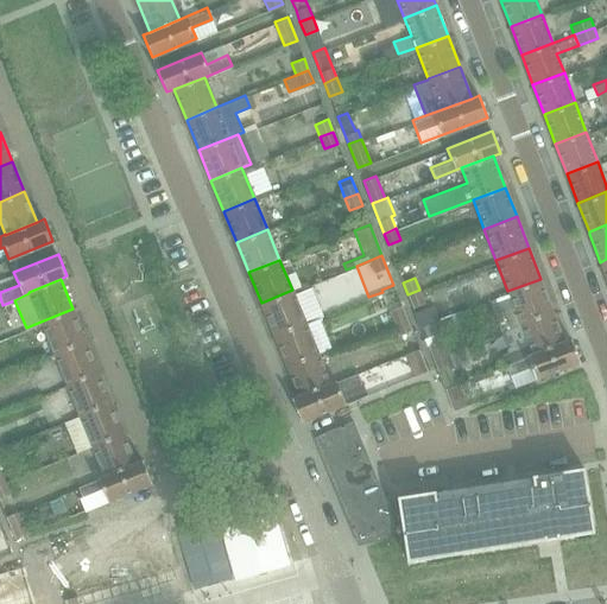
[(551,310),(541,279),(507,291),(494,297),(506,328),(519,322),(551,310)]
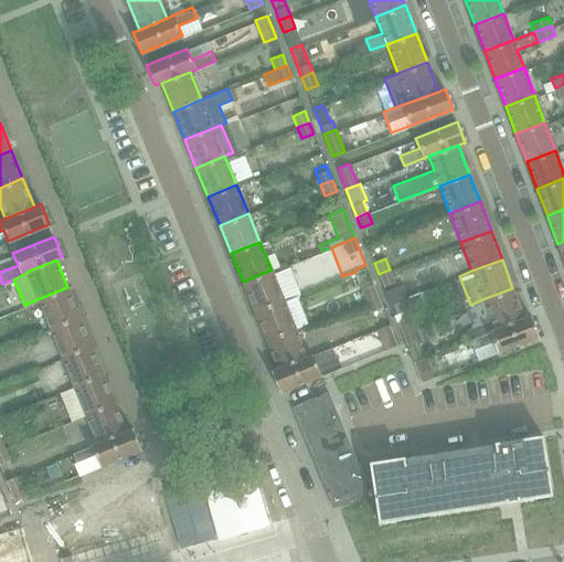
[(378,294),(365,265),(354,269),(355,272),(362,287),(361,288),(365,298),(378,294)]
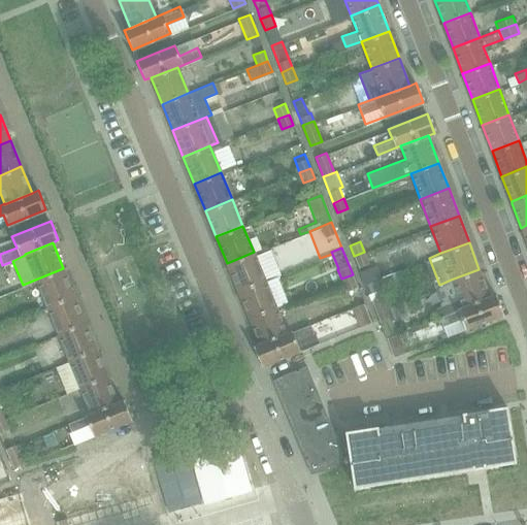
[(264,279),(254,252),(227,263),(237,290),(264,279)]
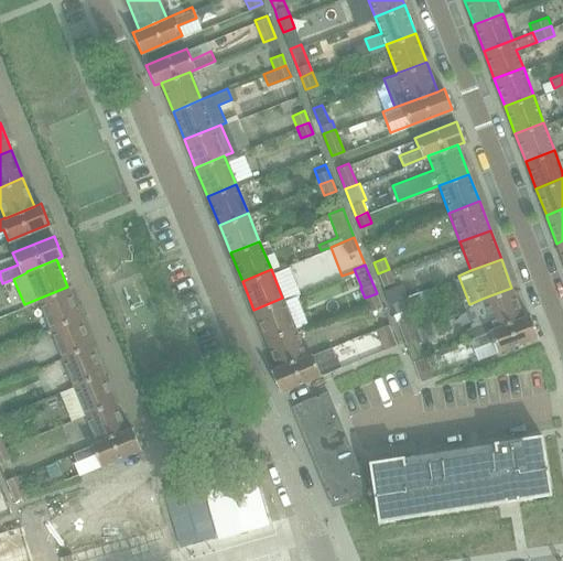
[(393,280),(389,269),(378,273),(383,286),(393,280)]
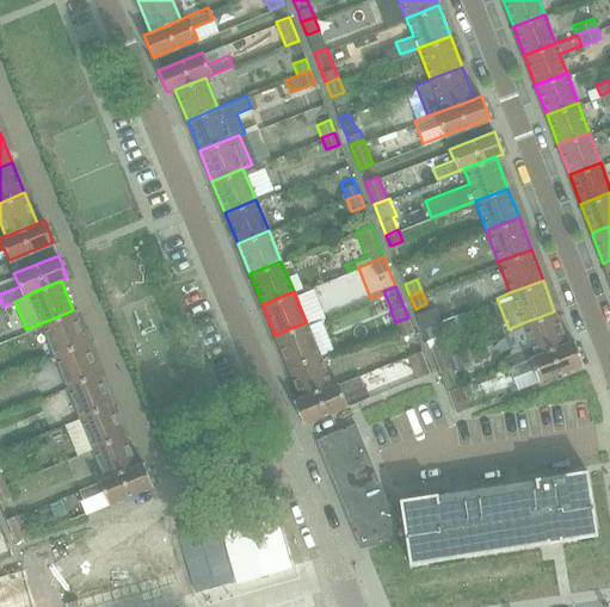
[(436,304),(414,314),(420,328),(442,320),(436,304)]
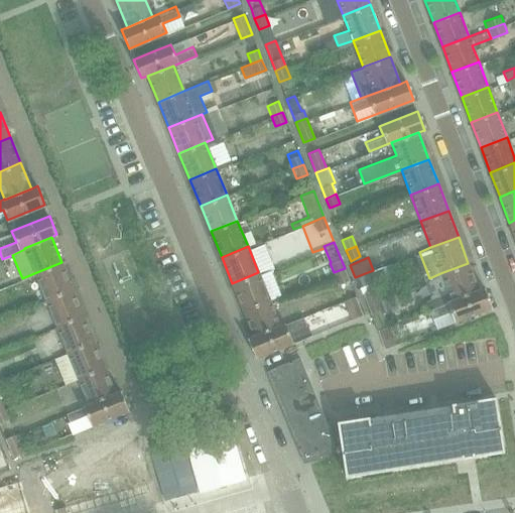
[(72,288),(61,262),(34,273),(45,299),(72,288)]
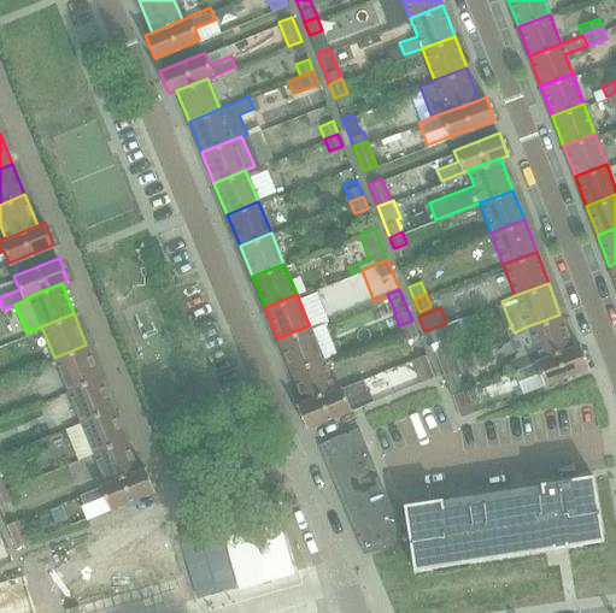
[(573,347),(559,314),(527,326),(534,345),(514,353),(518,365),(539,358),(573,347)]
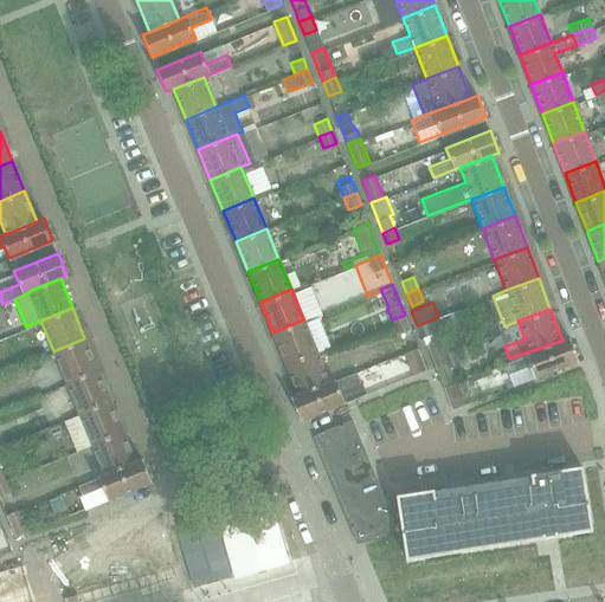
[(418,349),(405,315),(392,319),(405,355),(418,349)]
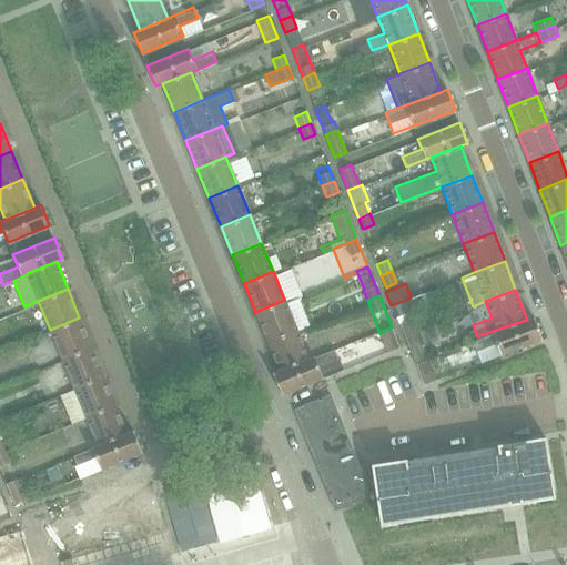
[(296,329),(284,300),(255,312),(267,341),(296,329)]
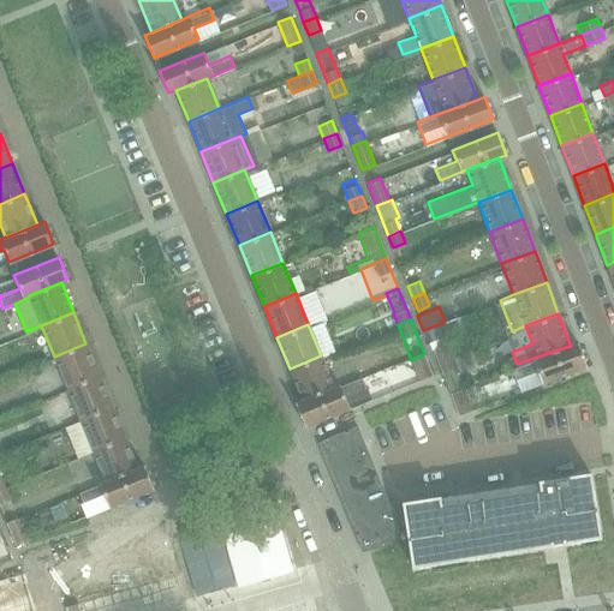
[(586,365),(577,342),(571,346),(537,357),(517,364),(511,366),(514,377),(536,370),(541,382),(586,365)]
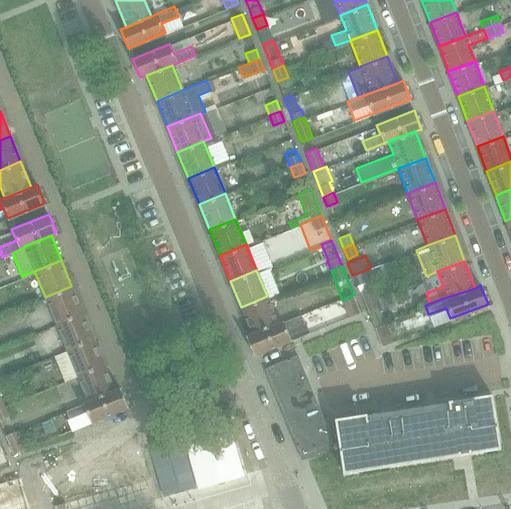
[(82,312),(71,286),(45,297),(55,323),(82,312)]
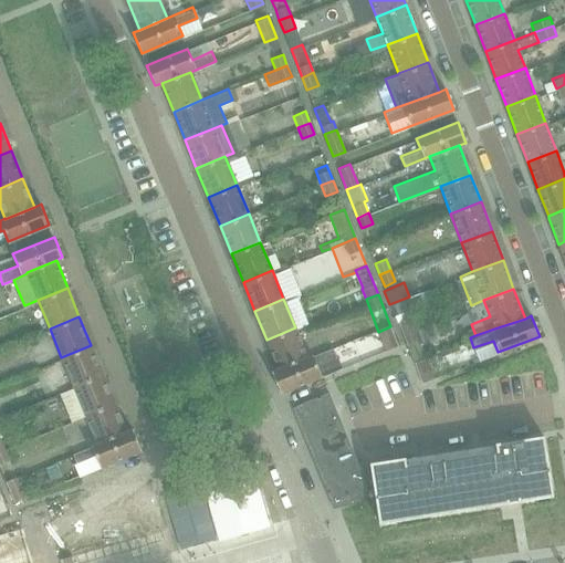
[(414,327),(409,316),(398,321),(403,332),(414,327)]
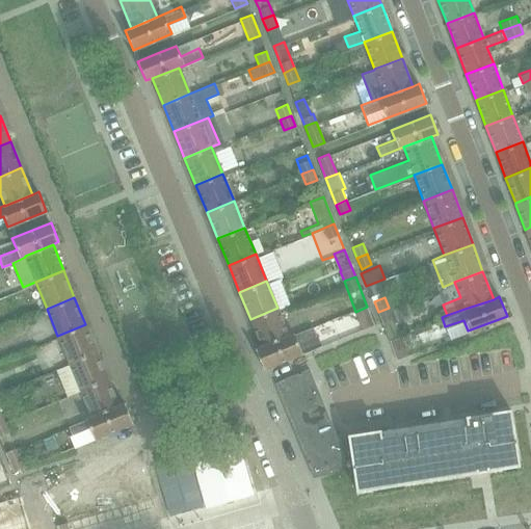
[(374,323),(367,307),(355,312),(362,327),(374,323)]
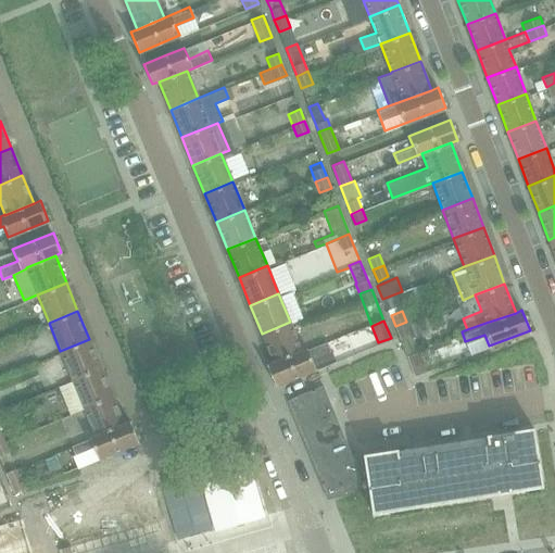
[(301,349),(290,322),(262,334),(274,362),(301,349)]
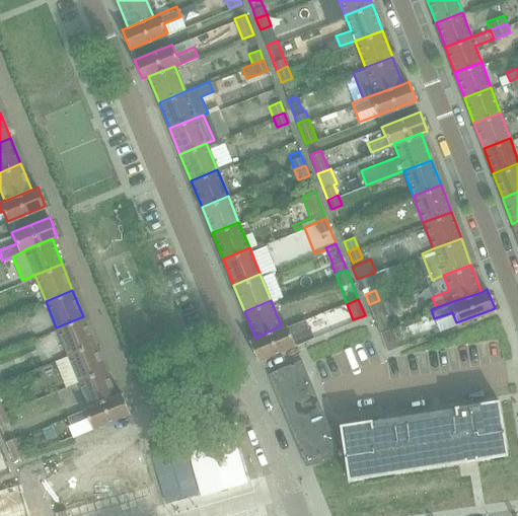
[(383,310),(379,300),(369,304),(379,330),(390,326),(384,310),(383,310)]
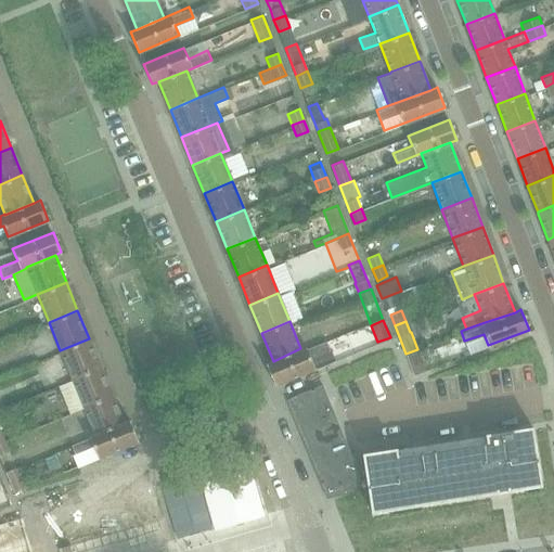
[(101,367),(89,338),(60,350),(72,379),(101,367)]
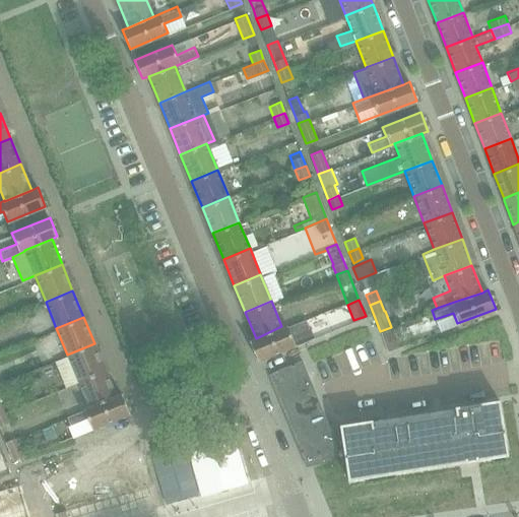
[(256,338),(250,340),(257,359),(257,360),(265,357),(276,351),(295,344),(313,337),(305,317),(281,326),(256,338)]
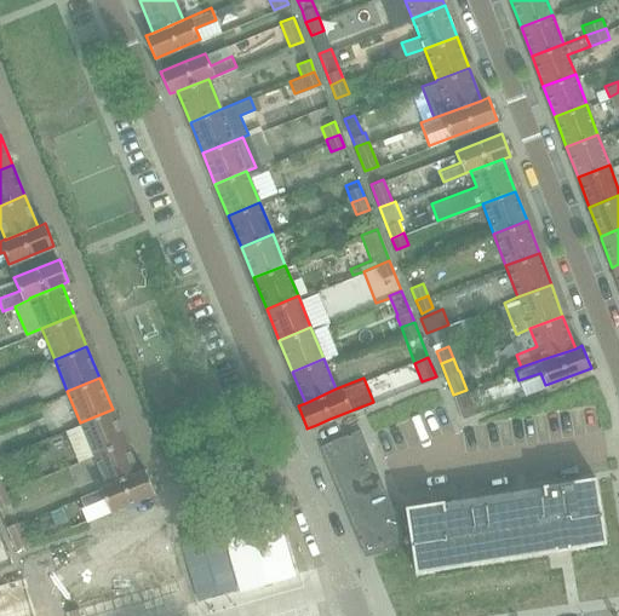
[(475,412),(466,390),(453,395),(462,418),(475,412)]
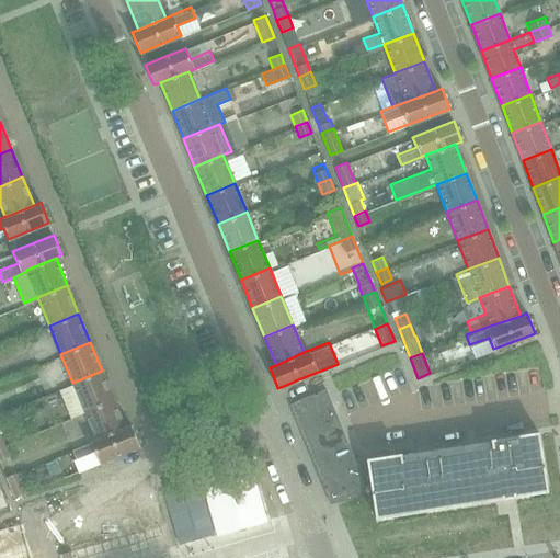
[(113,399),(102,371),(72,383),(84,410),(113,399)]
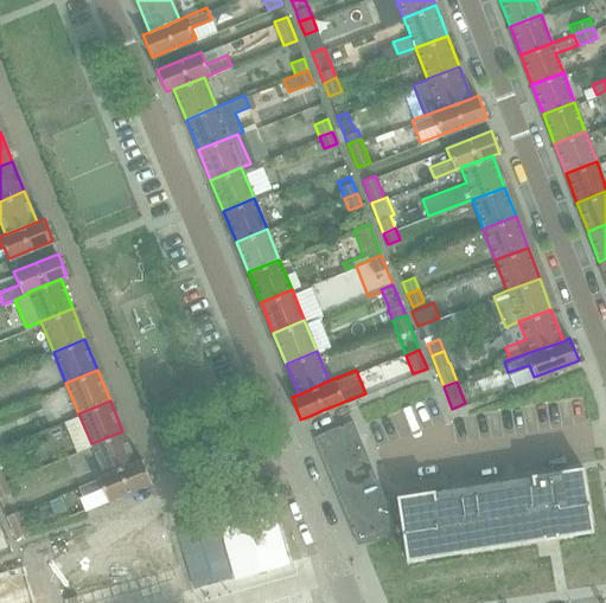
[(339,424),(317,432),(318,434),(331,467),(345,501),(356,528),(359,536),(377,528),(386,525),(391,524),(393,524),(388,495),(384,495),(380,487),(367,453),(352,418),(339,424)]
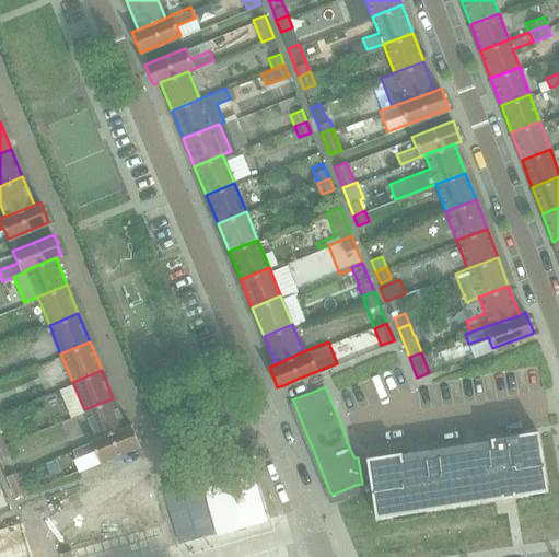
[(125,426),(113,398),(84,409),(95,437),(95,438),(125,426)]
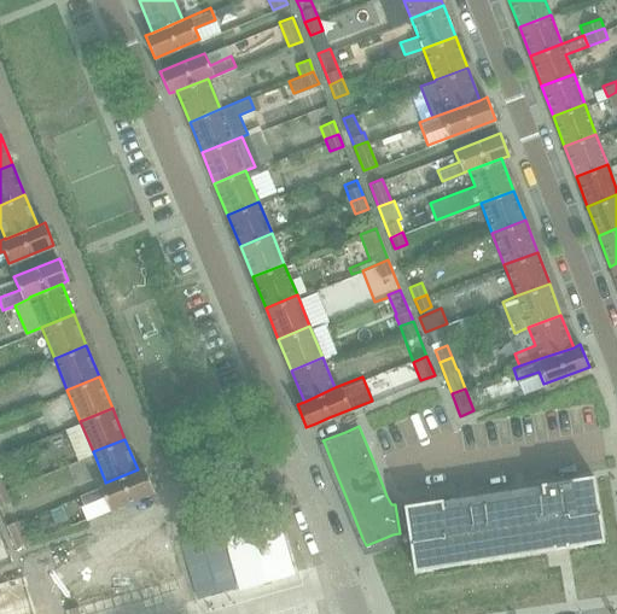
[(153,490),(145,467),(138,469),(105,483),(105,481),(79,493),(83,504),(104,496),(109,508),(153,490)]
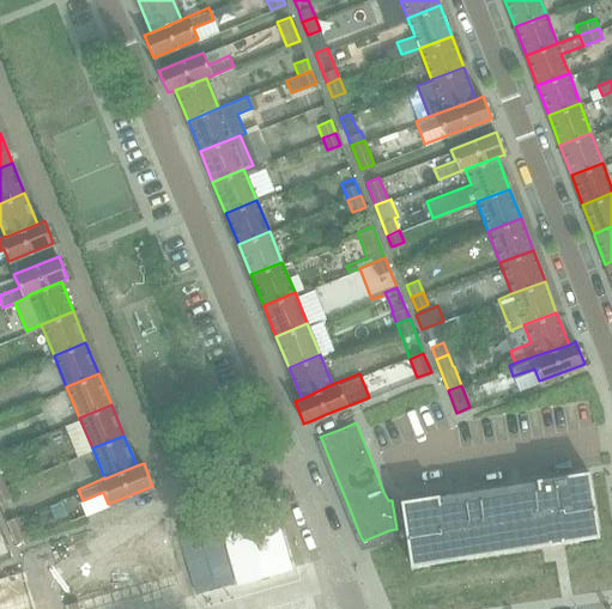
[(401,500),(411,565),(430,562),(429,554),(462,548),(464,556),(551,543),(551,541),(562,540),(562,541),(581,539),(580,530),(598,528),(588,472),(537,479),(538,487),(440,503),(438,495),(401,500)]
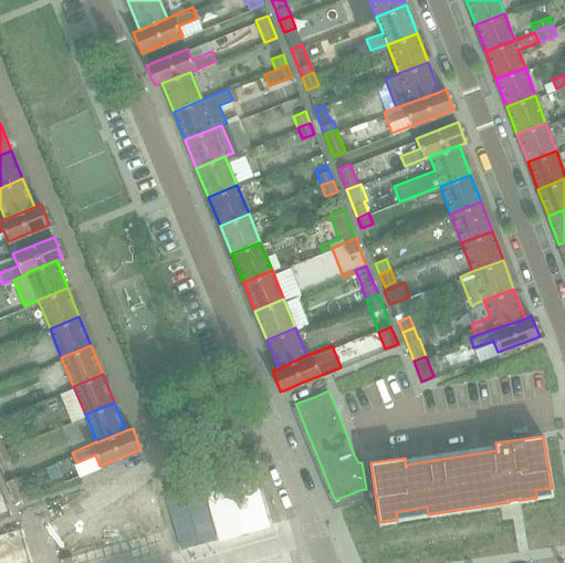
[(0,462),(10,458),(4,447),(0,449),(0,462)]
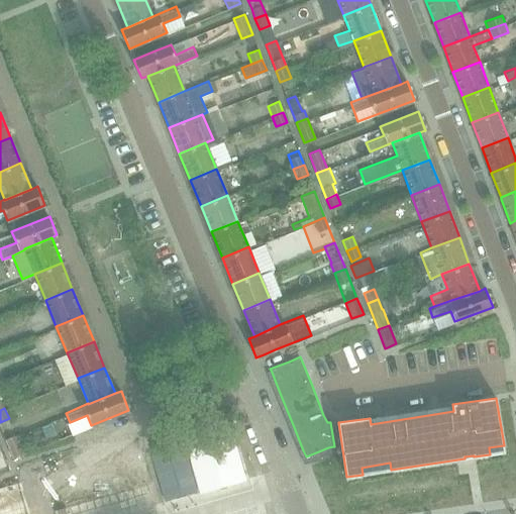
[(4,438),(9,450),(12,457),(23,452),(15,433),(4,438)]
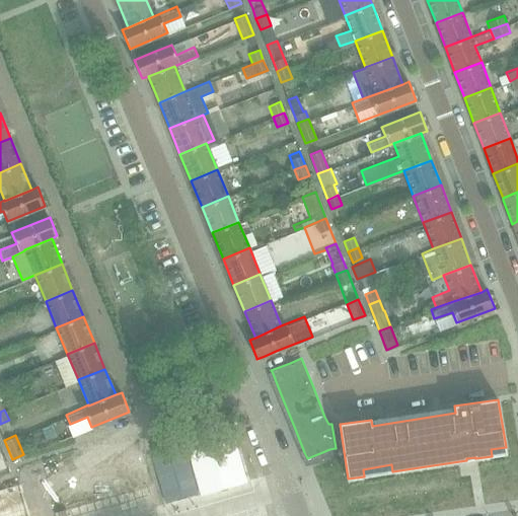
[(81,482),(73,484),(77,499),(85,497),(81,482)]
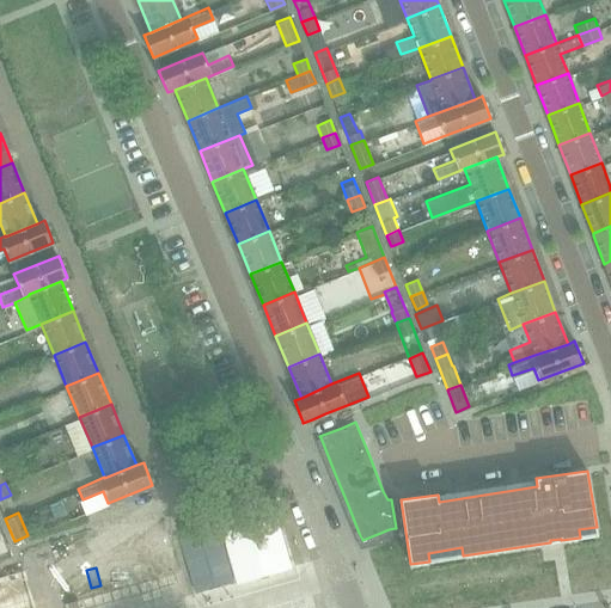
[(86,570),(78,572),(83,590),(91,588),(86,570)]
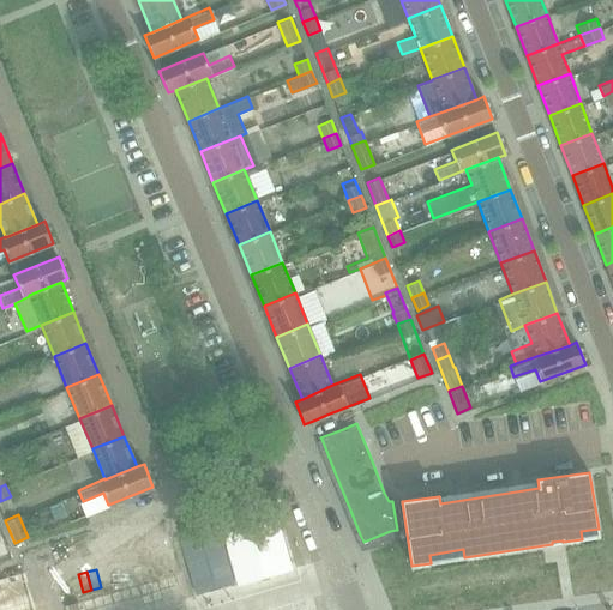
[(48,581),(40,585),(44,603),(54,601),(48,581)]
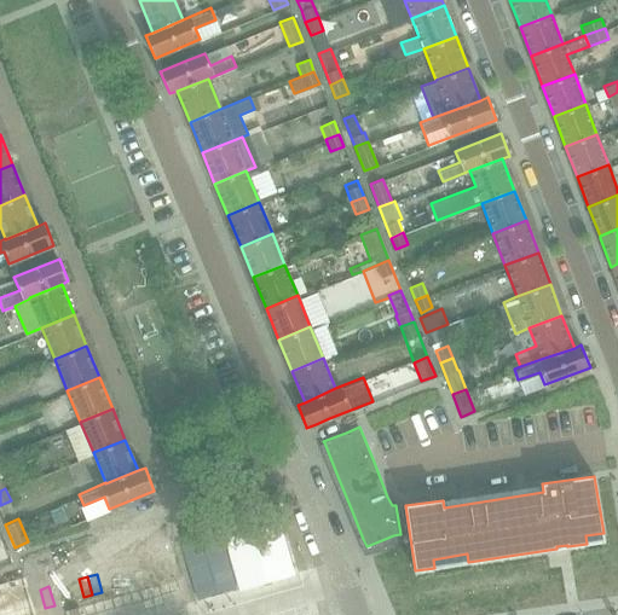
[(40,590),(30,592),(36,610),(45,608),(40,590)]
